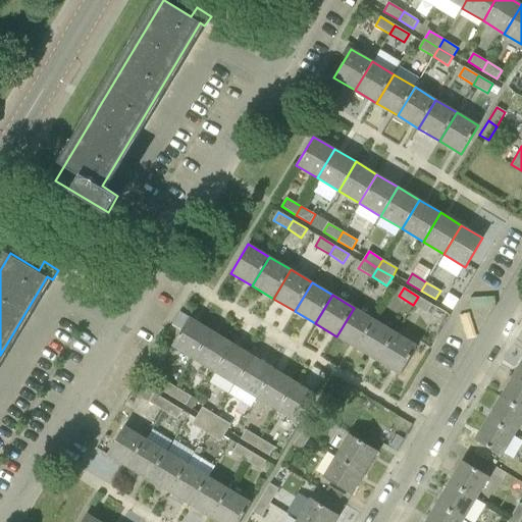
[(427,313),(432,305),(418,297),(413,305),(427,313)]
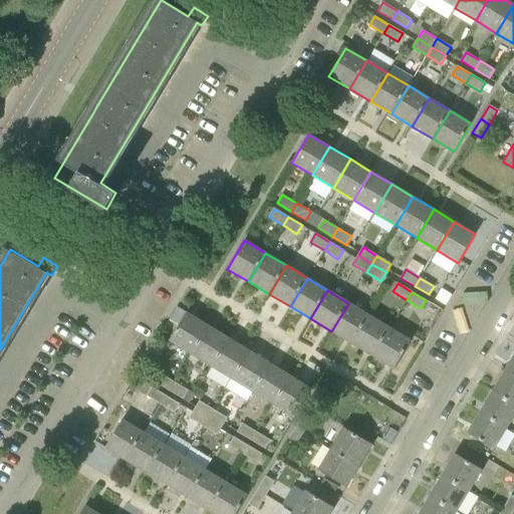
[(331,331),(352,343),(369,315),(348,303),(331,331)]
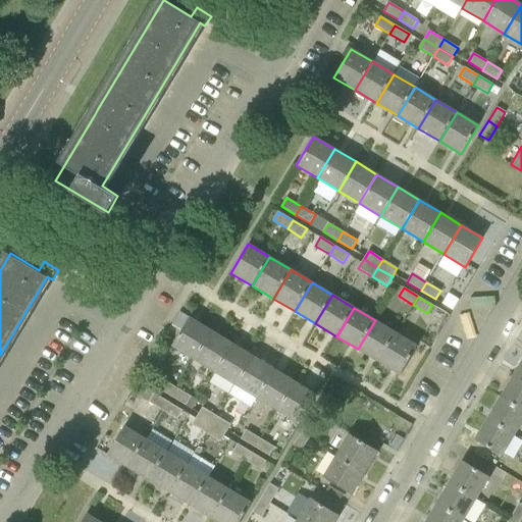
[(171,346),(193,359),(211,329),(190,317),(171,346)]
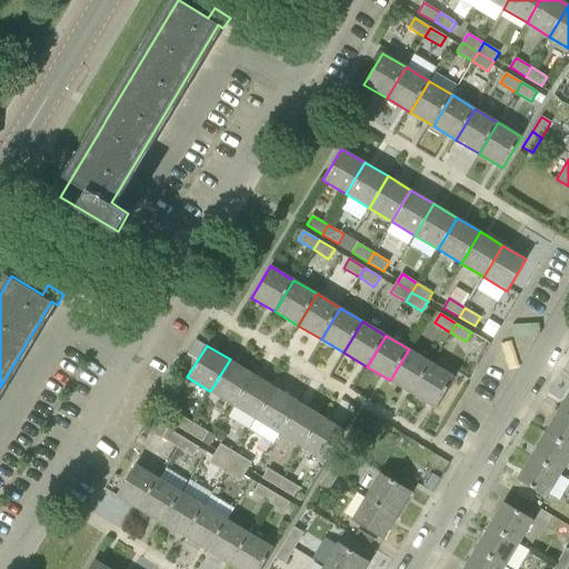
[(390,380),(412,395),(431,363),(409,349),(390,380)]
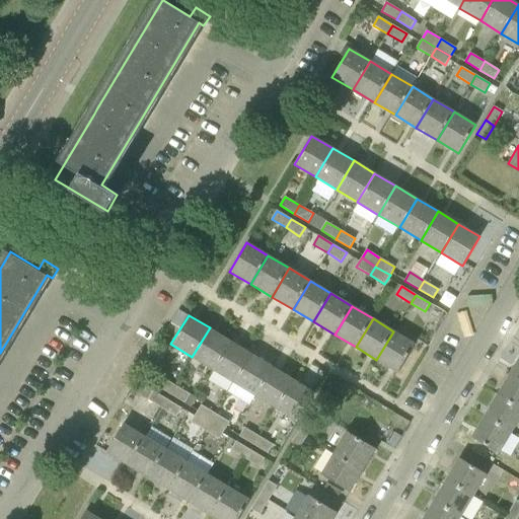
[(192,357),(213,369),(230,341),(210,327),(192,357)]
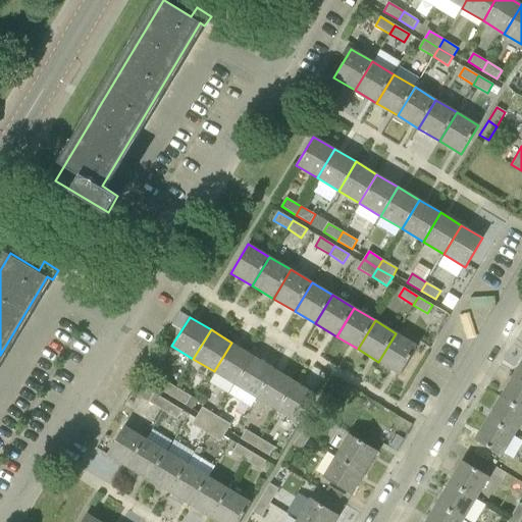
[(396,333),(378,362),(400,374),(417,346),(396,333)]
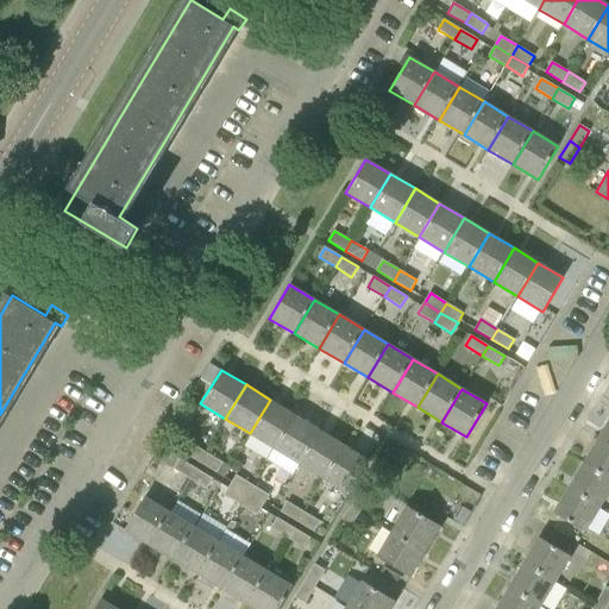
[(250,433),(274,449),(295,415),(270,400),(250,433)]
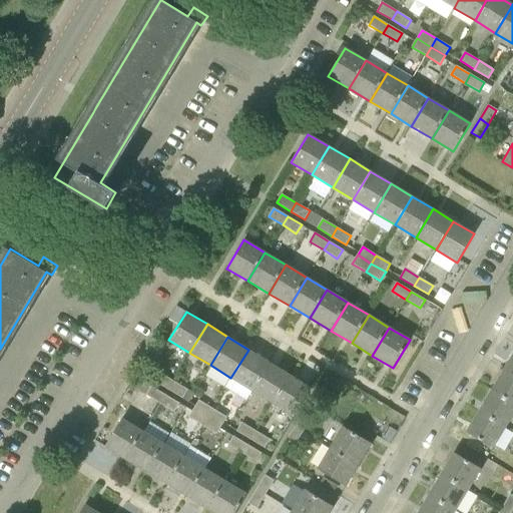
[(230,378),(251,391),(270,362),(248,350),(230,378)]
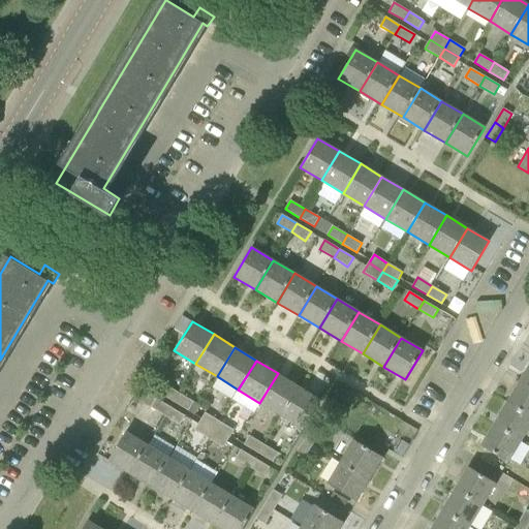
[(528,364),(519,381),(528,386),(528,364)]
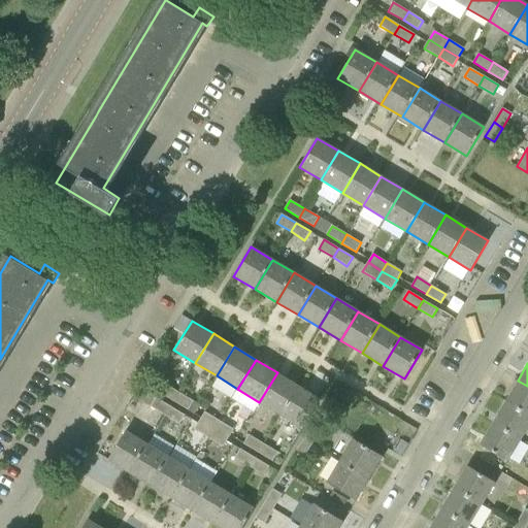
[(259,402),(281,415),(298,386),(277,372),(259,402)]
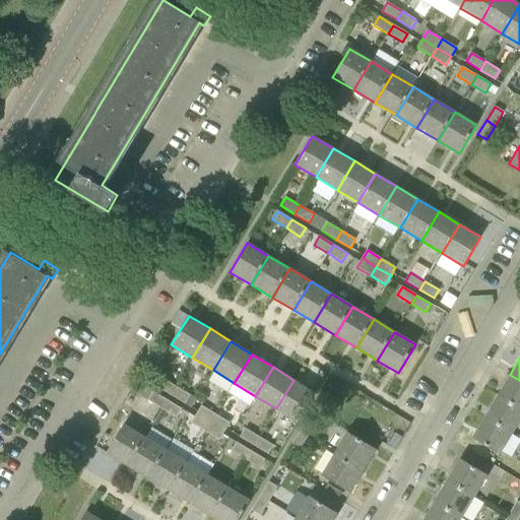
[(498,395),(519,408),(519,380),(510,375),(498,395)]
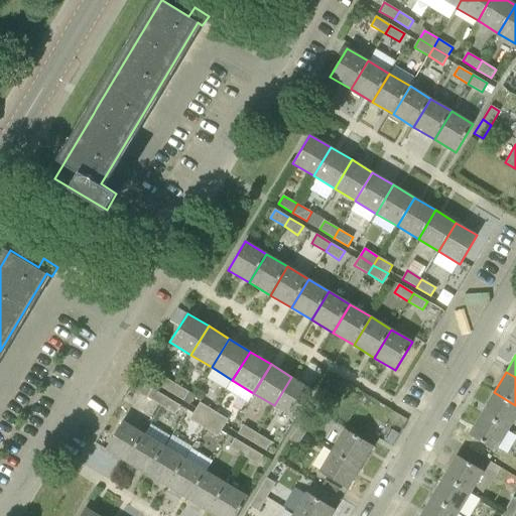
[(155,383),(168,391),(173,382),(160,374),(155,383)]
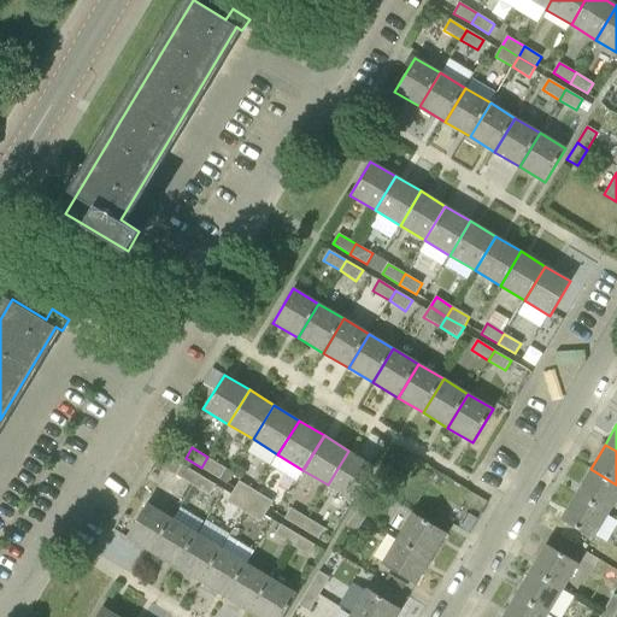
[(348,451),(328,485),(353,500),(374,465),(348,451)]
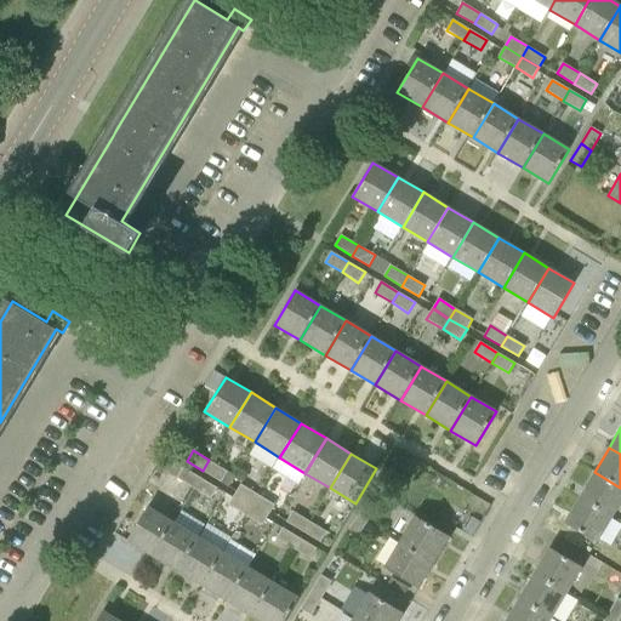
[(234,468),(232,473),(209,460),(203,471),(228,486),(239,469),(234,468)]
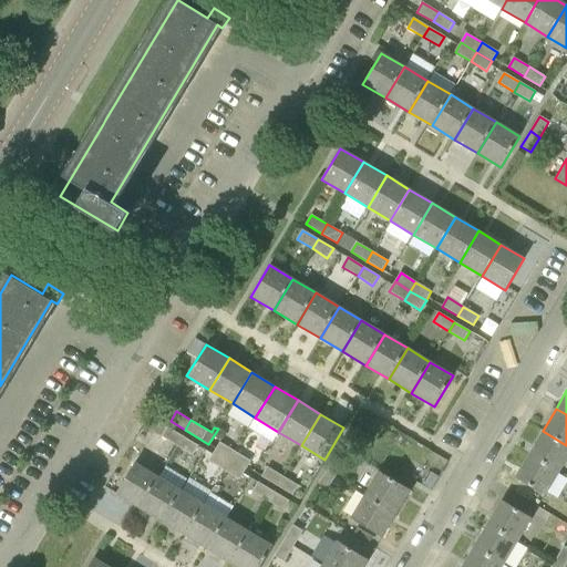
[(162,436),(177,445),(183,436),(167,426),(162,436)]
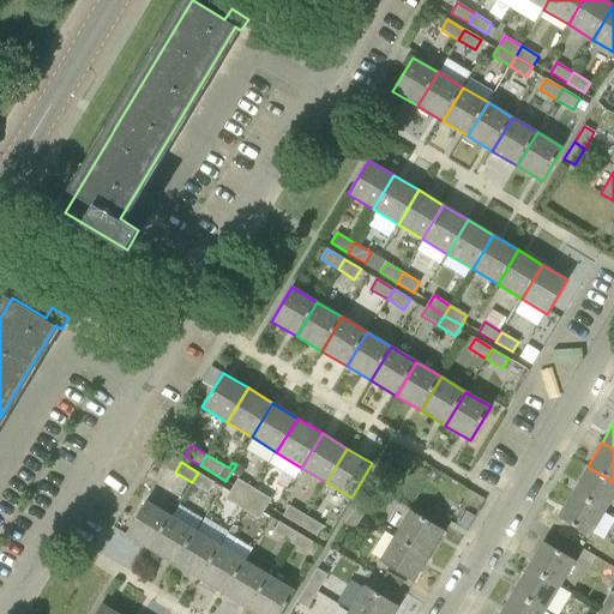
[(572,492),(606,511),(613,495),(613,482),(588,467),(572,492)]
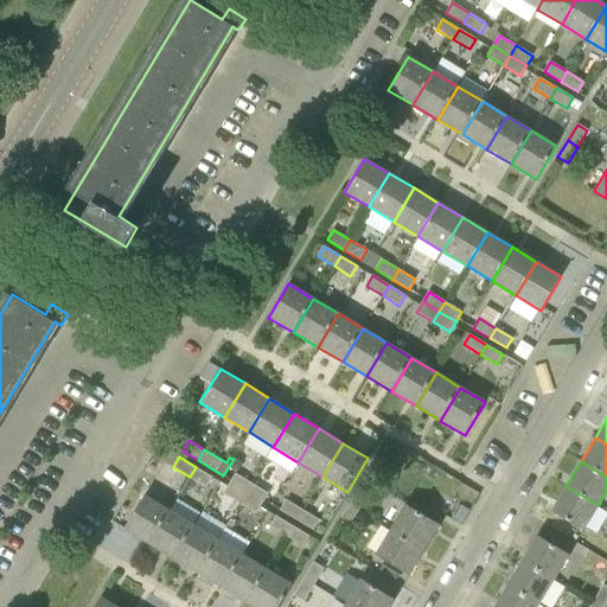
[(190,477),(206,487),(212,477),(196,467),(190,477)]
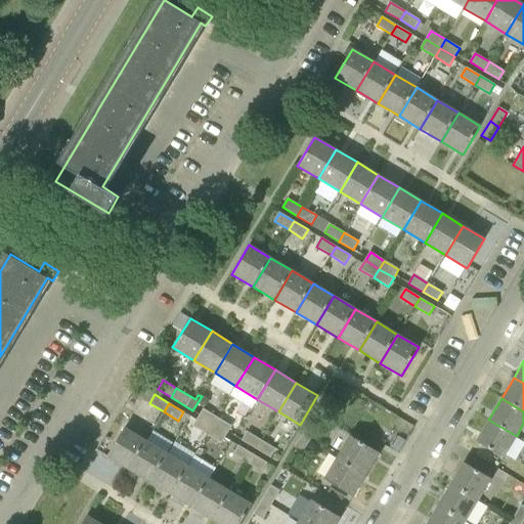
[(213,427),(218,418),(204,408),(199,418),(213,427)]
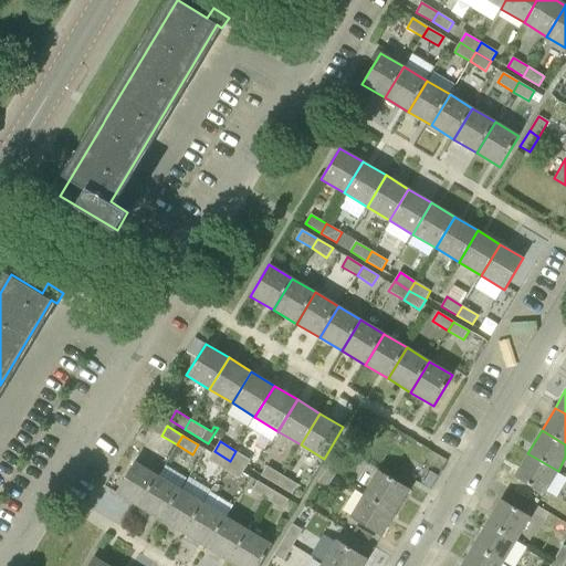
[(209,461),(224,471),(230,461),(215,451),(209,461)]
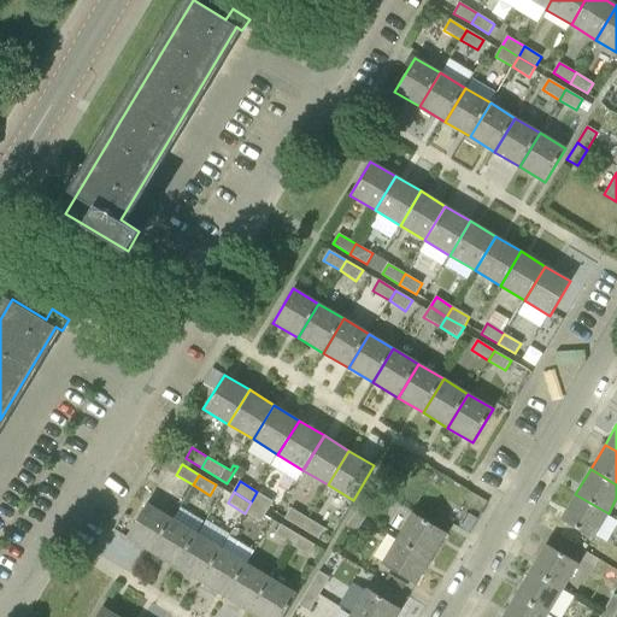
[(257,492),(251,503),(268,512),(274,503),(257,492)]
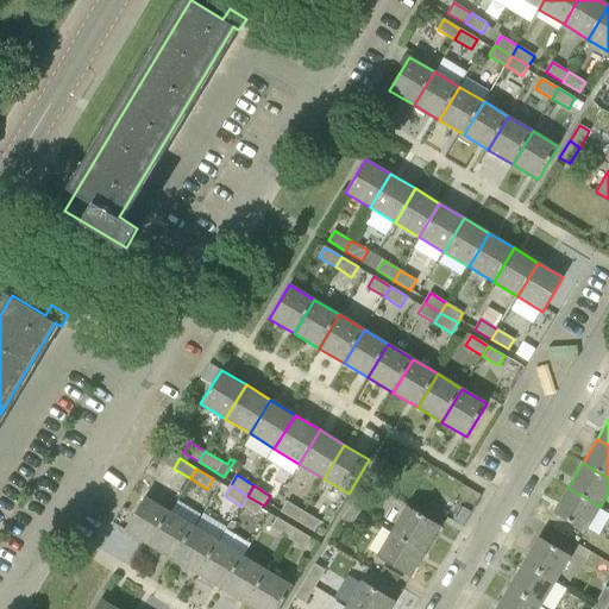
[(351,504),(360,510),(372,491),(362,485),(351,504)]
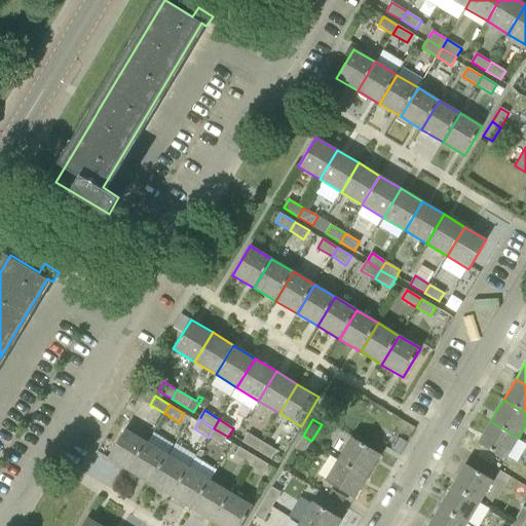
[(519,438),(490,421),(478,443),(505,459),(519,438)]
